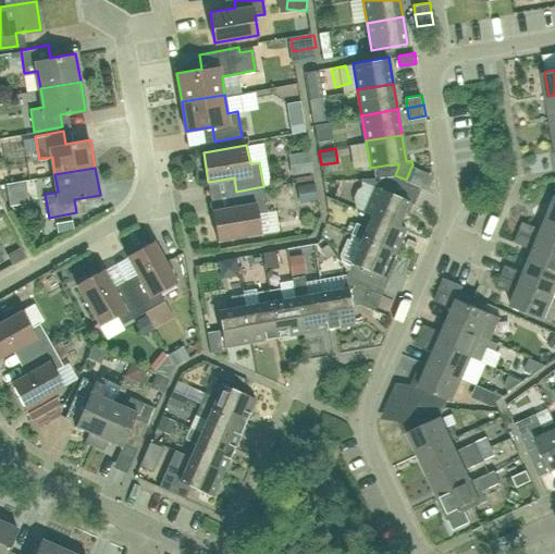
[(398,223),(408,199),(416,202),(422,187),(406,180),(395,175),(366,177),(355,196),(358,208),(364,210),(372,213),(398,223)]
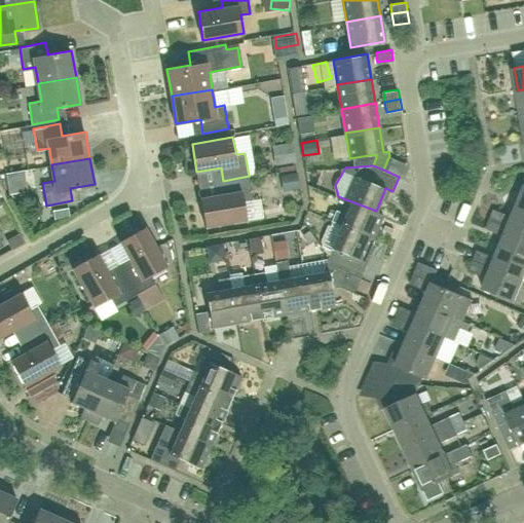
[(249,176),(223,181),(225,193),(201,197),(206,226),(247,219),(244,200),(253,198),(249,176)]
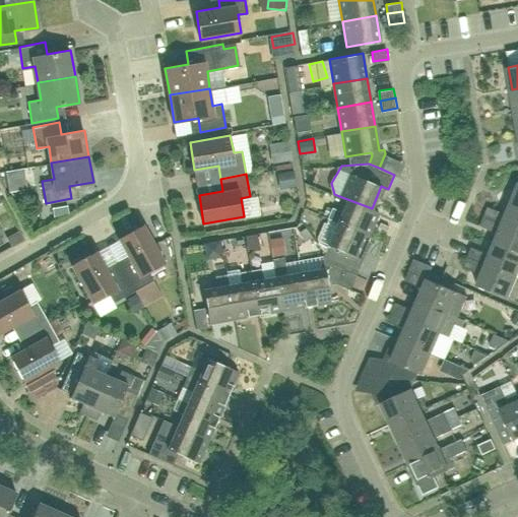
[(266,194),(285,193),(284,177),(265,178),(266,194)]
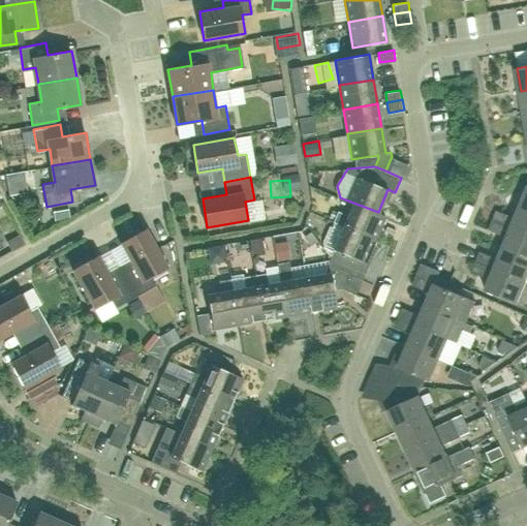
[(0,203),(0,211),(3,218),(13,214),(7,199),(0,203)]
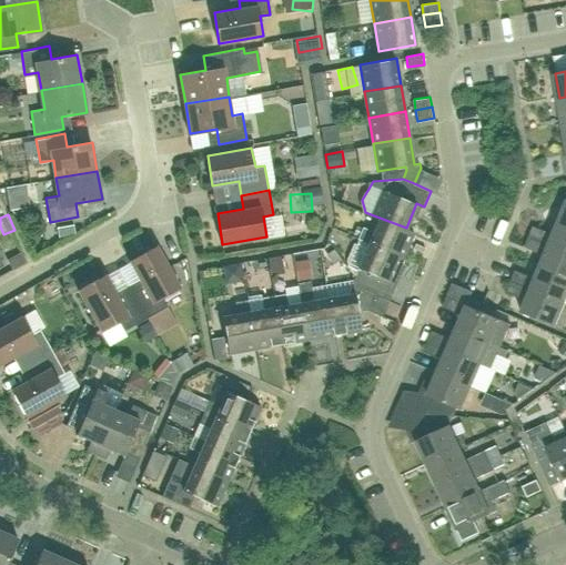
[(369,242),(404,256),(414,231),(406,228),(380,218),(374,230),(363,225),(357,238),(369,242)]
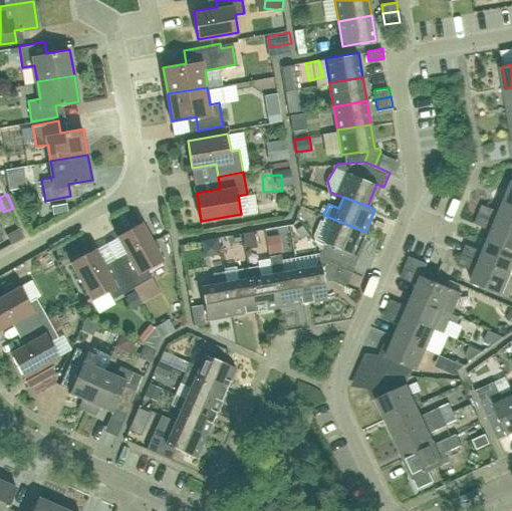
[(480,212),(511,225),(511,202),(505,200),(501,210),(483,203),(480,212)]
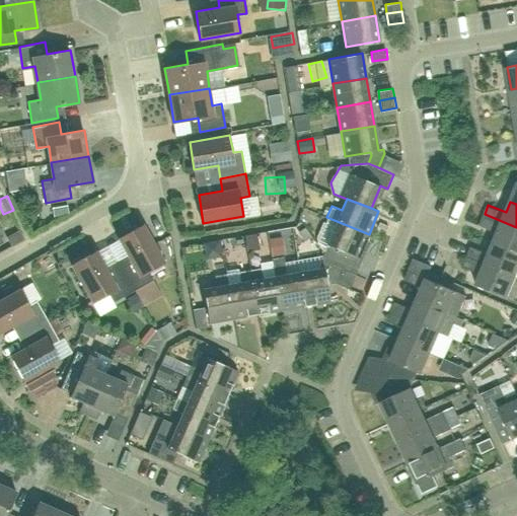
[(516,227),(485,214),(481,224),(498,231),(494,242),(516,251),(516,227)]
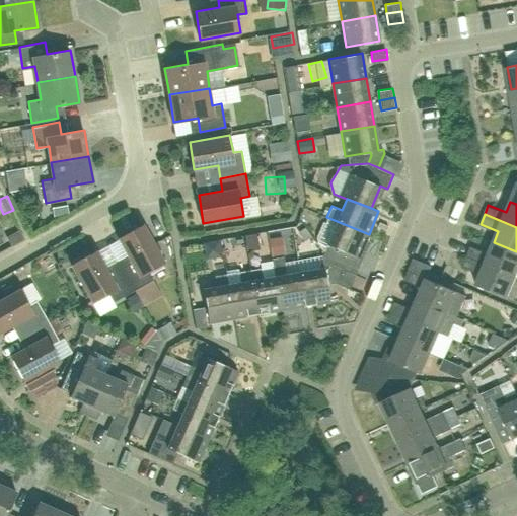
[(317,269),(324,267),(325,271),(329,270),(331,263),(356,274),(363,258),(360,256),(369,234),(337,221),(317,269)]
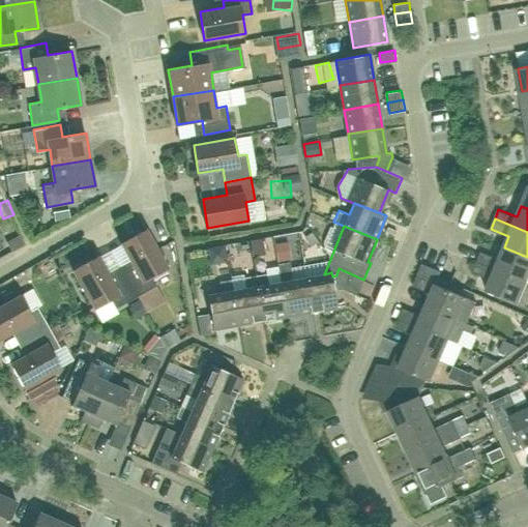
[(123,272),(137,296),(138,295),(147,312),(166,300),(152,276),(169,267),(146,228),(121,242),(135,266),(123,272)]
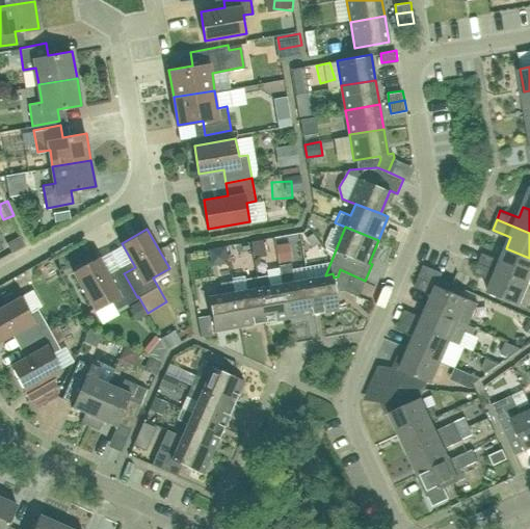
[(262,239),(250,241),(252,249),(253,249),(254,254),(264,252),(262,239)]
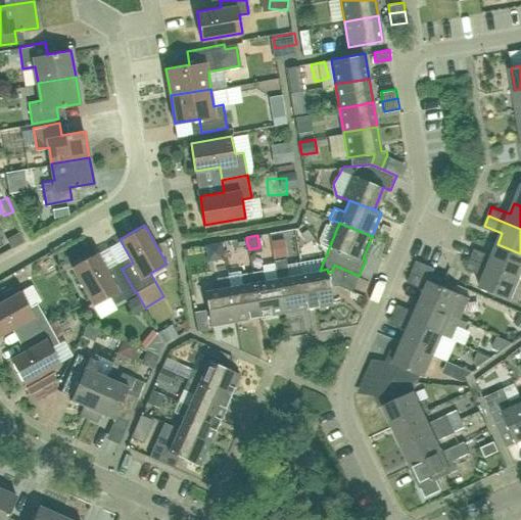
[(233,248),(247,245),(246,237),(231,240),(233,248)]
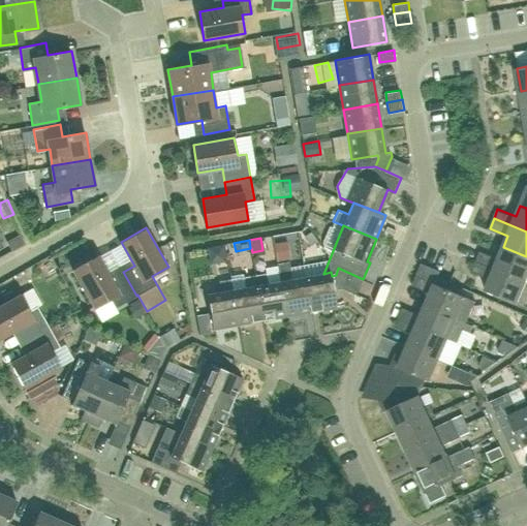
[(526,256),(503,247),(499,257),(481,250),(476,259),(526,281),(526,256)]
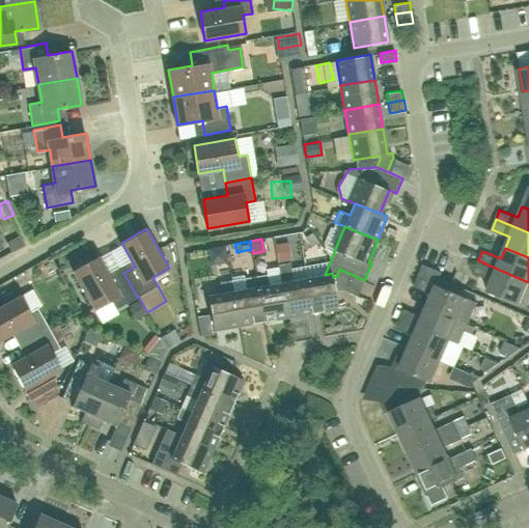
[(137,297),(123,273),(112,280),(99,255),(74,270),(95,309),(112,300),(116,308),(137,297)]
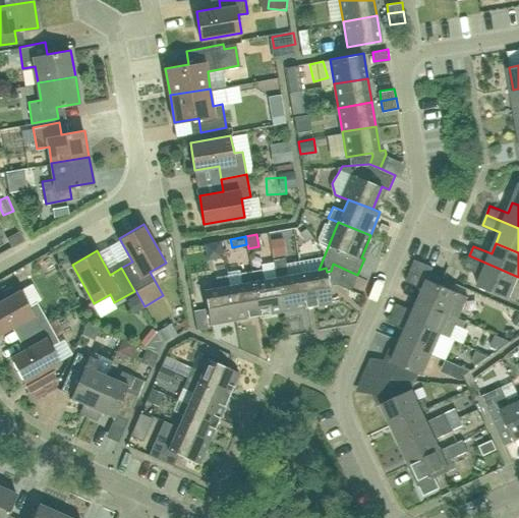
[(518,277),(469,255),(465,266),(483,273),(478,285),(510,297),(518,279),(518,277)]
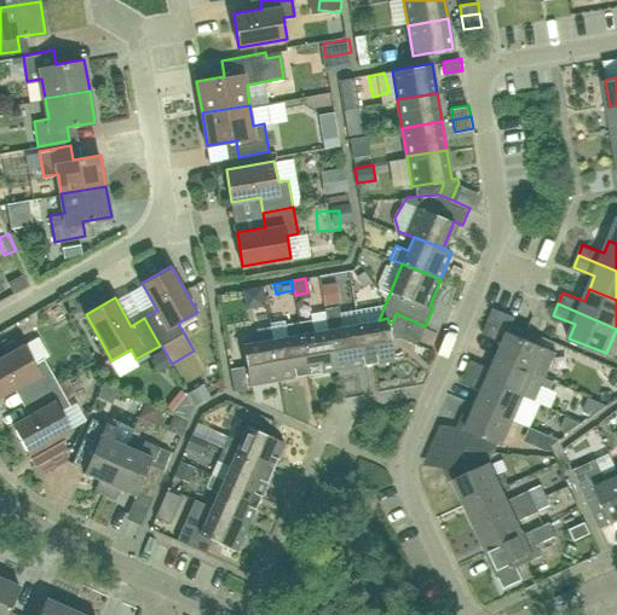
[(336,369),(365,364),(358,324),(342,326),(339,305),(324,307),(329,329),(336,369)]
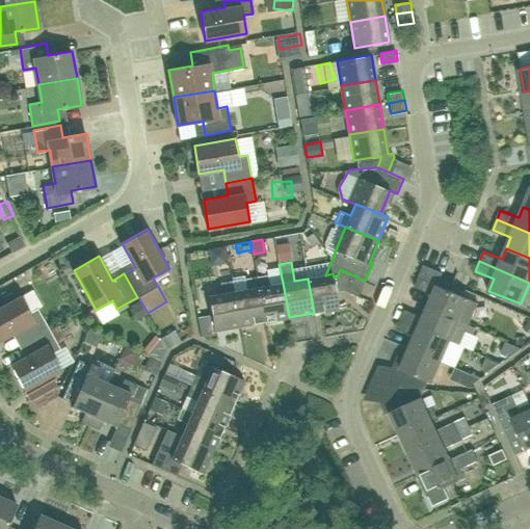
[(433,293),(428,305),(470,323),(479,301),(438,284),(444,271),(425,263),(415,285),(433,293)]
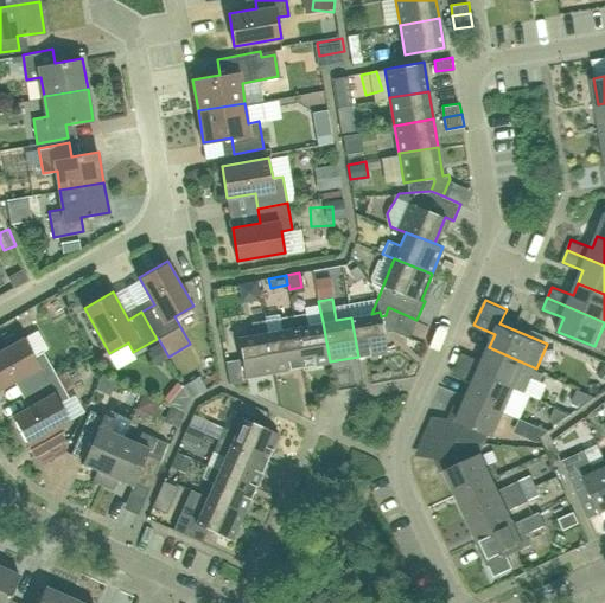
[(351,318),(358,357),(387,351),(383,331),(393,329),(409,337),(416,320),(388,307),(386,315),(381,316),(380,312),(371,314),(351,318)]
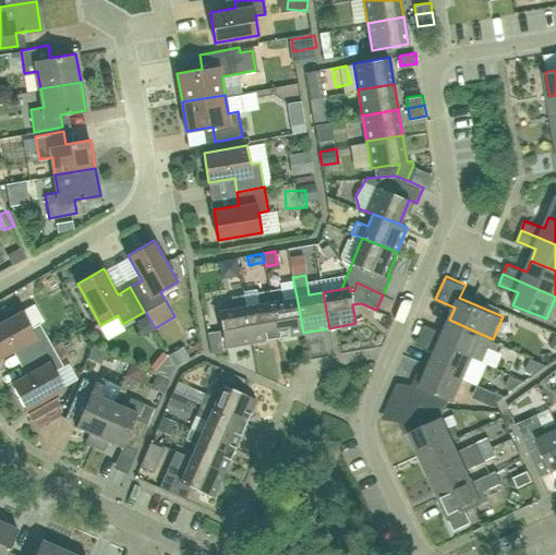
[(269,289),(277,337),(303,333),(297,297),(283,299),(281,287),(269,289)]
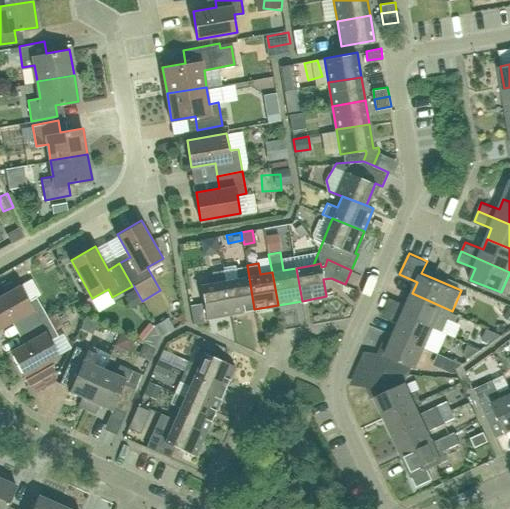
[(231,313),(254,309),(247,265),(236,267),(238,278),(226,280),(225,280),(231,313)]
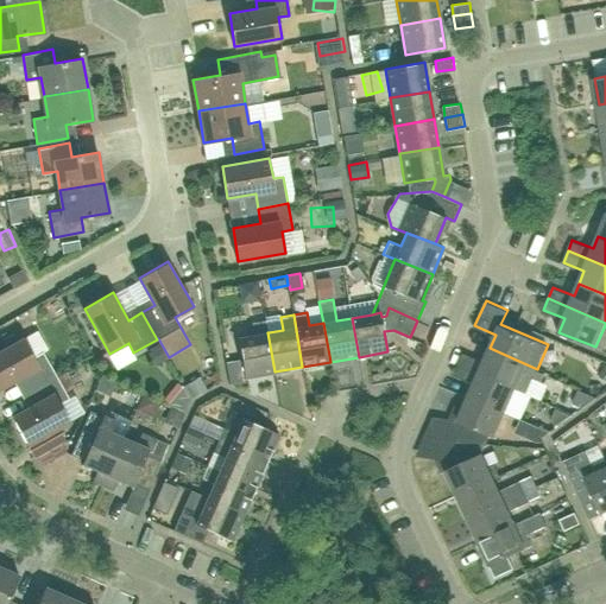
[(30,332),(21,317),(1,329),(8,343),(30,332)]
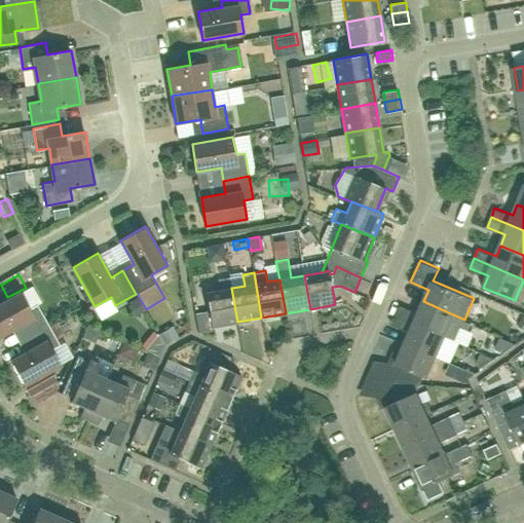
[(212,326),(237,322),(231,288),(232,288),(230,276),(218,278),(220,290),(206,292),(212,326)]
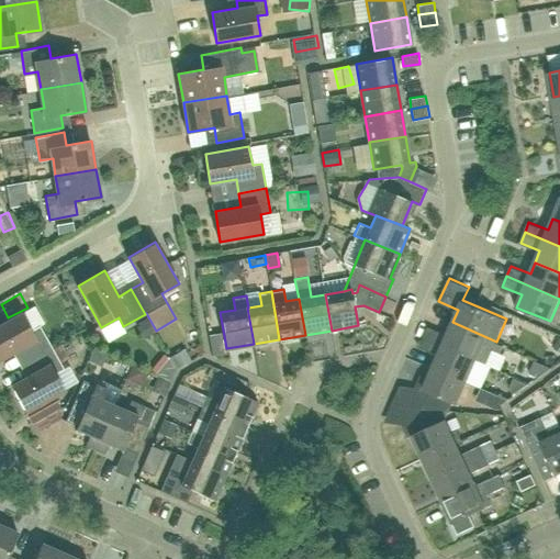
[(0,359),(21,348),(28,360),(52,346),(40,325),(31,330),(22,312),(0,324),(0,359)]
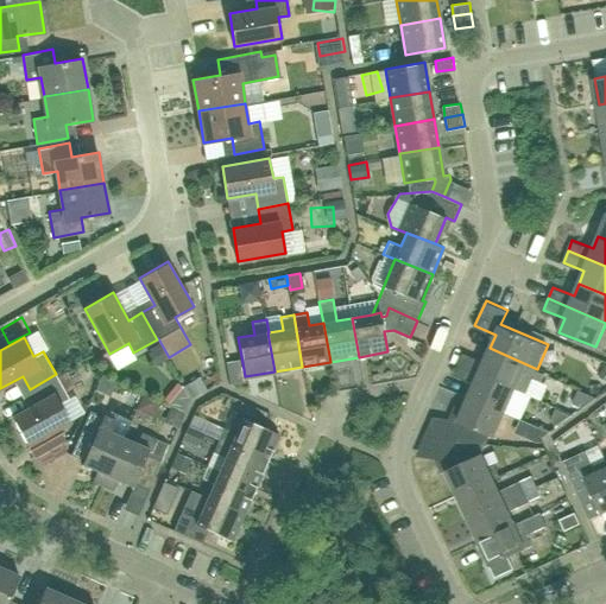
[(459,363),(516,388),(517,387),(526,392),(534,375),(542,379),(544,372),(537,369),(490,348),(485,360),(465,350),(459,363)]
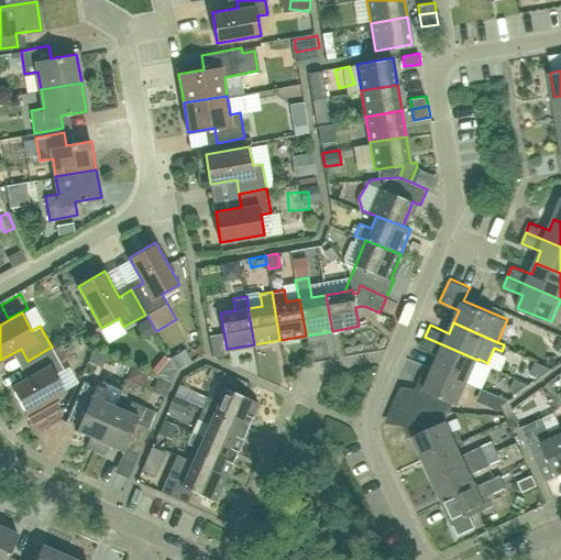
[(226,349),(224,337),(211,339),(213,351),(226,349)]
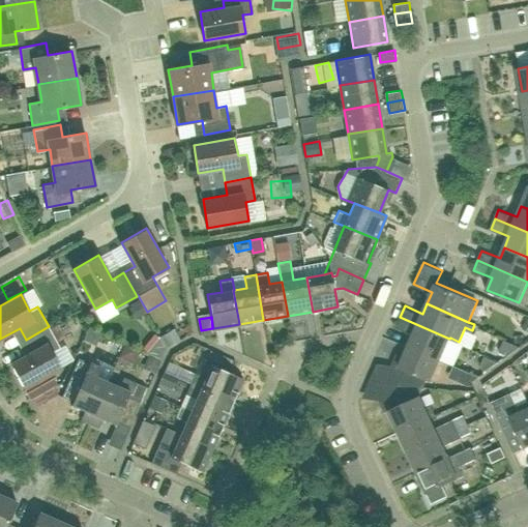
[(414,333),(409,345),(441,358),(449,339),(400,317),(397,325),(414,333)]
